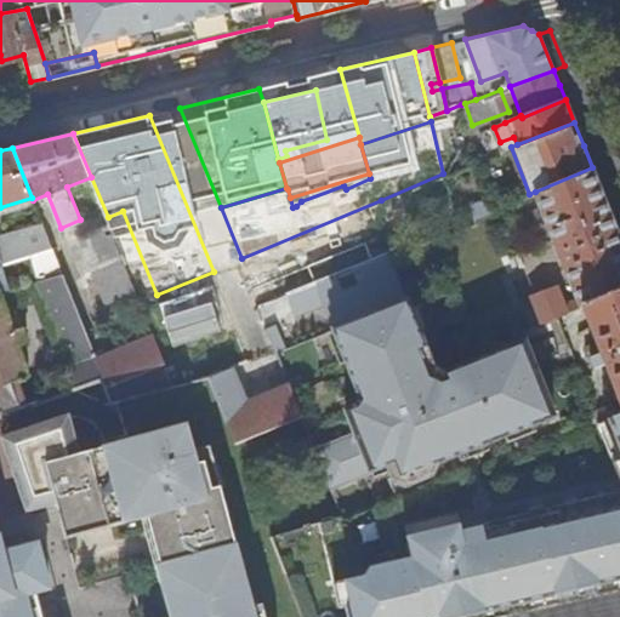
[(592,167),(535,192),(576,297),(564,302),(558,289),(555,286),(536,292),(534,298),(542,319),(559,312),(581,303),(619,286),(619,233),(614,218),(592,167)]
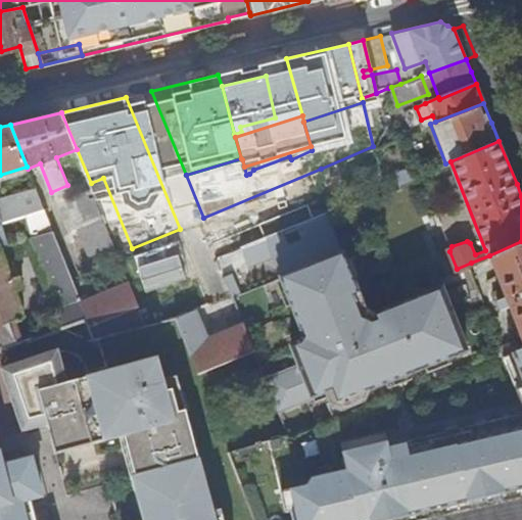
[(381,181),(383,189),(400,182),(416,176),(413,170),(402,167),(394,171),(395,175),(381,181)]
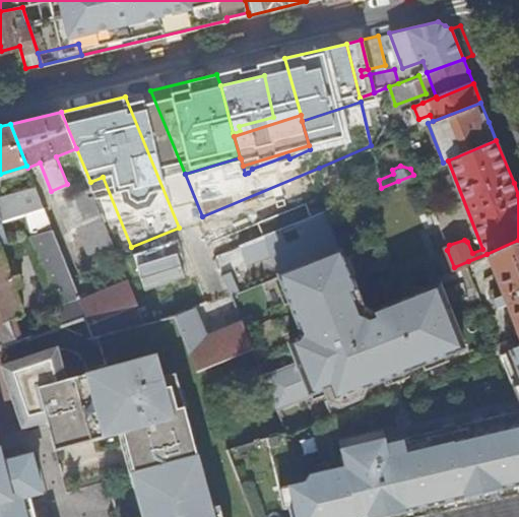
[(325,210),(334,207),(319,168),(202,216),(217,255),(241,245),(325,210)]
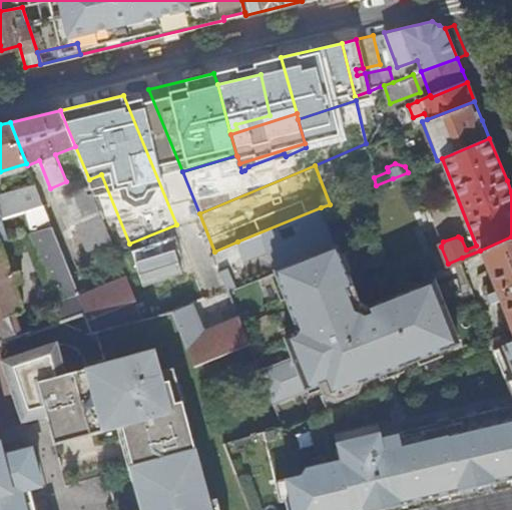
[(89,179),(91,184),(113,238),(117,247),(129,243),(101,174),(89,179)]
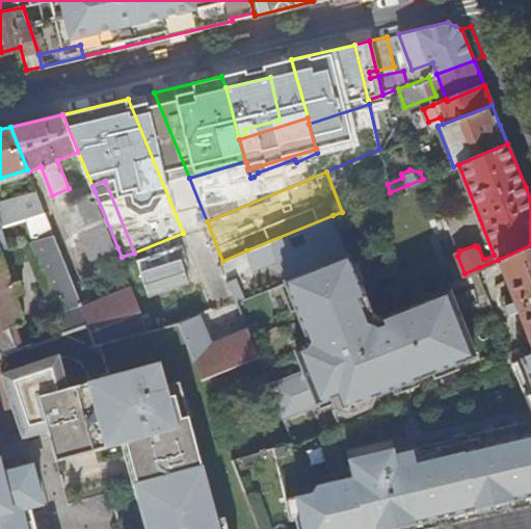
[(0,248),(1,248),(27,241),(54,234),(35,188),(0,200),(0,248)]
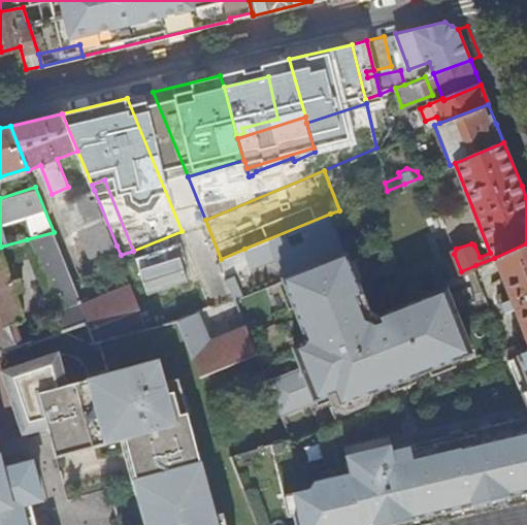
[(93,256),(117,245),(94,190),(69,200),(93,256)]
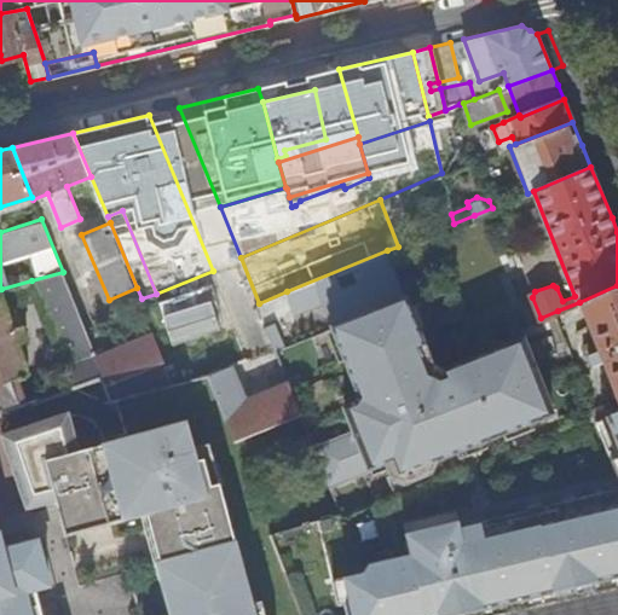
[(387,250),(287,291),(295,312),(324,300),(353,372),(358,371),(367,392),(359,402),(347,407),(357,431),(317,446),(331,481),(386,460),(399,489),(467,465),(465,456),(455,462),(450,451),(467,444),(468,447),(554,412),(525,338),(446,370),(448,375),(440,378),(432,376),(421,346),(425,343),(387,250)]
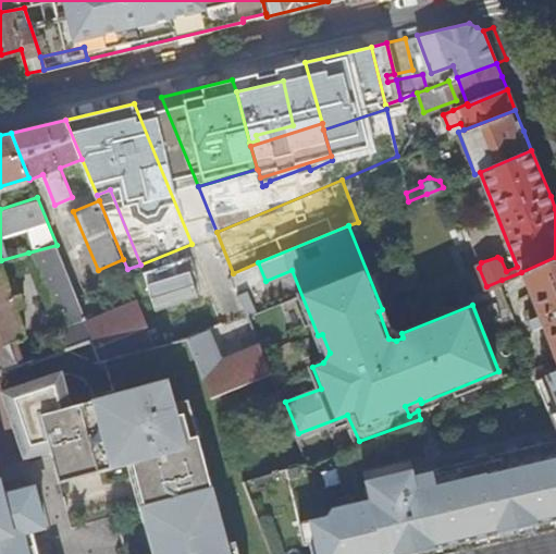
[(64,347),(96,336),(88,320),(57,245),(28,253),(41,290),(44,290),(59,327),(57,329),(64,347)]
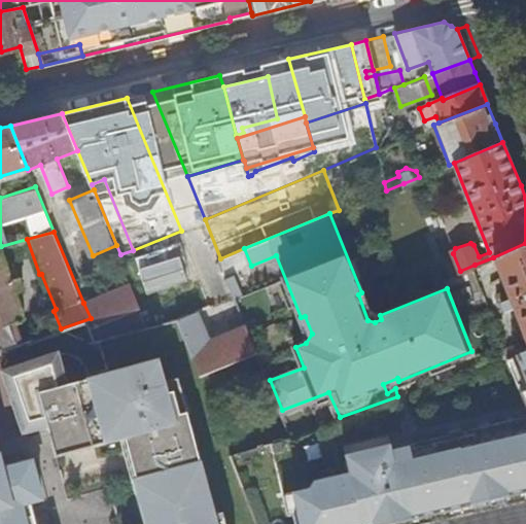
[(514,308),(525,337),(525,243),(493,257),(505,287),(496,290),(504,312),(514,308)]
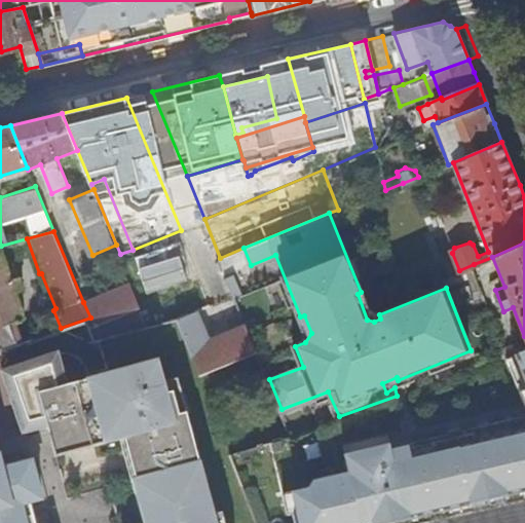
[(1,246),(0,246),(0,346),(19,341),(11,323),(25,318),(1,246)]
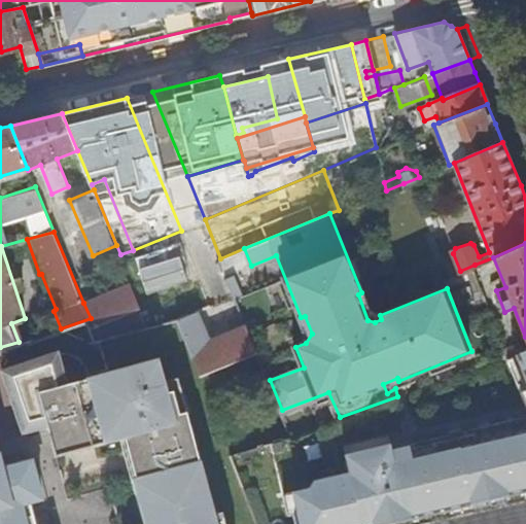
[(180,316),(200,307),(210,303),(202,282),(172,295),(180,316)]
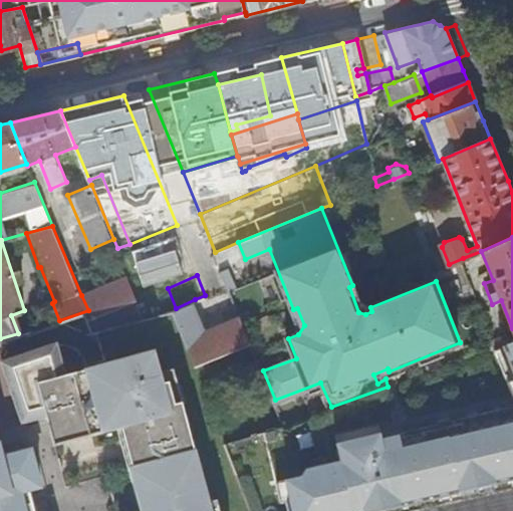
[(81,295),(88,310),(95,328),(107,325),(103,314),(127,303),(134,319),(146,316),(138,296),(130,276),(81,295)]
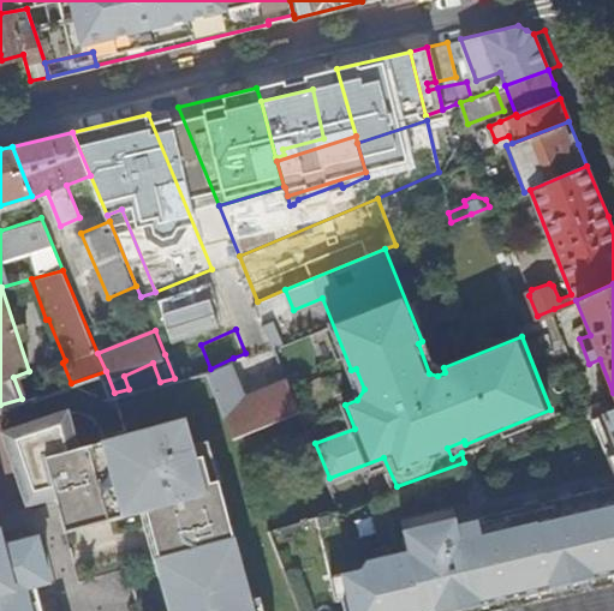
[(198,340),(165,354),(174,378),(210,369),(201,345),(198,340)]
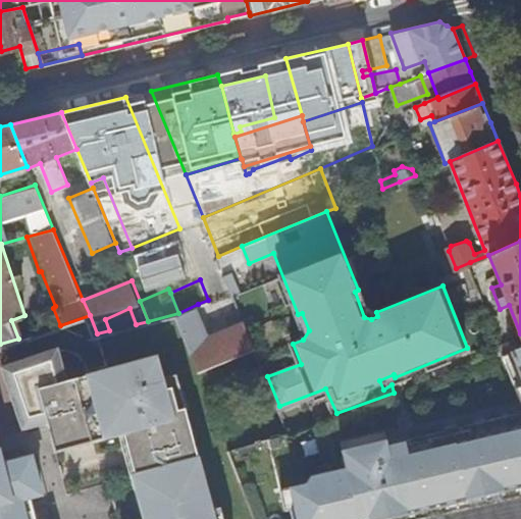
[(198,304),(178,313),(197,373),(255,350),(244,322),(208,335),(198,304)]
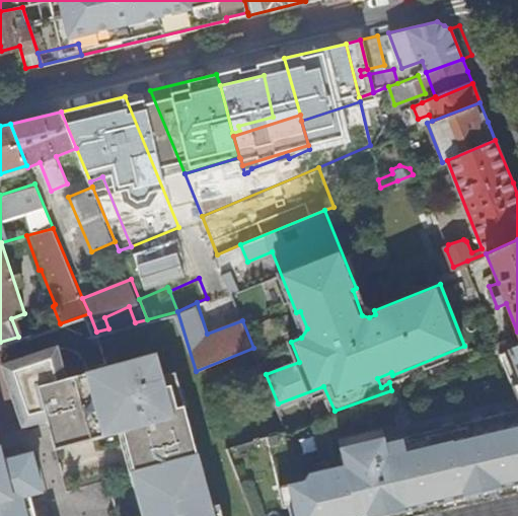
[(494,343),(497,353),(506,349),(516,346),(513,337),(494,343)]
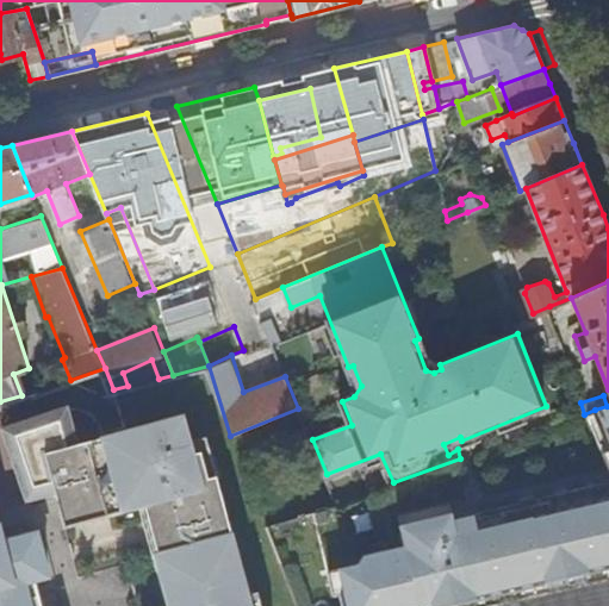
[(67,405),(2,424),(5,430),(12,451),(19,474),(22,481),(29,479),(33,497),(57,491),(63,510),(95,501),(98,511),(131,501),(132,507),(149,504),(160,550),(159,550),(163,570),(171,569),(175,586),(168,588),(172,605),(266,605),(261,591),(253,593),(204,435),(191,438),(182,413),(79,444),(67,405)]
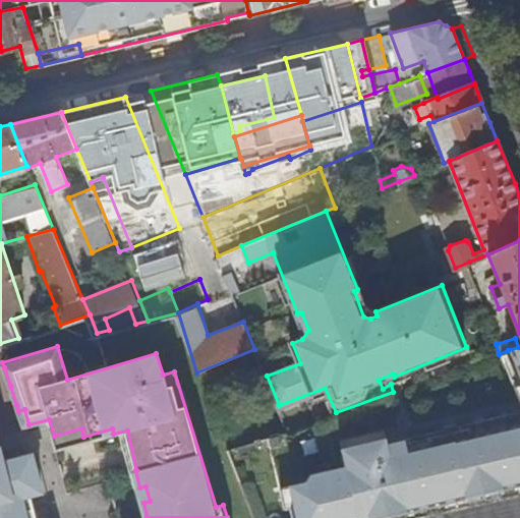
[(336,412),(258,441),(261,446),(258,447),(242,485),(256,517),(519,517),(519,346),(518,347),(508,350),(519,381),(519,409),(405,438),(393,392),(336,412)]
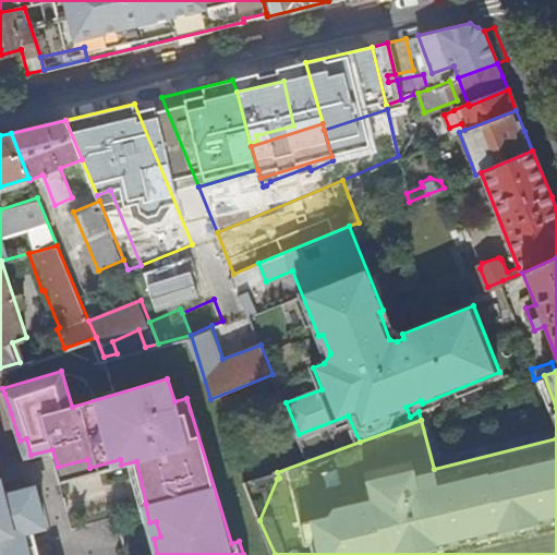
[(26,438),(20,441),(25,457),(31,455),(26,438)]
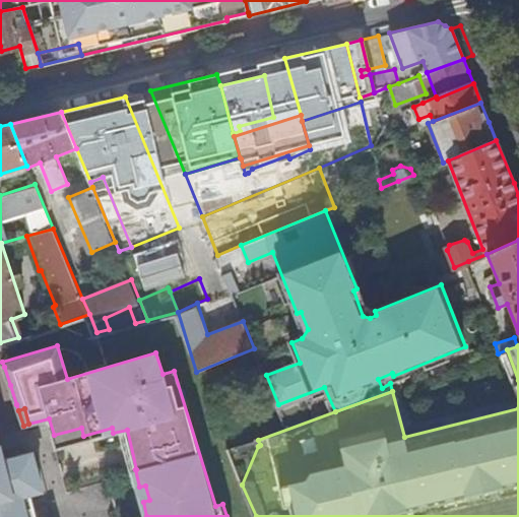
[(81,428),(54,435),(57,447),(113,433),(112,428),(83,436),(81,428)]
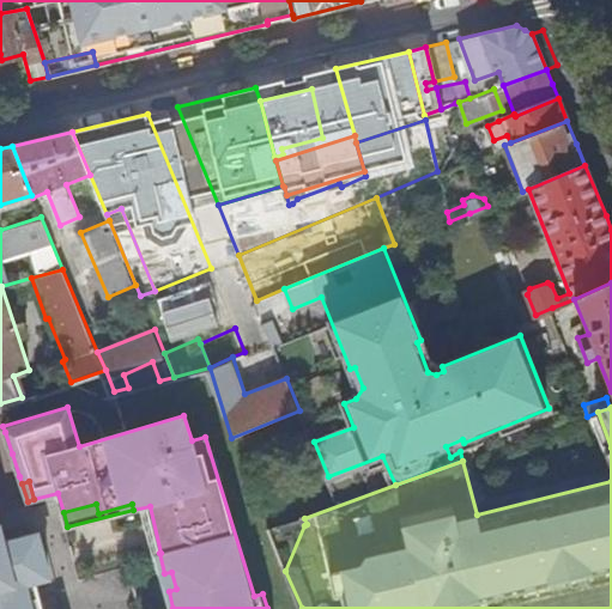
[(5,535),(0,516),(0,608),(43,608),(37,582),(52,578),(41,535),(7,543),(5,535)]
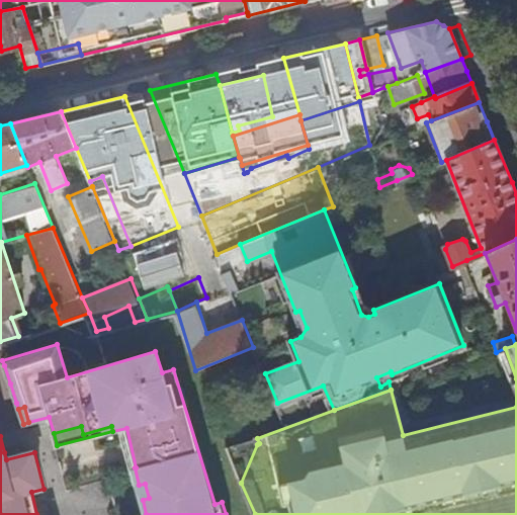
[(145,484),(139,485),(143,500),(149,498),(145,484)]
